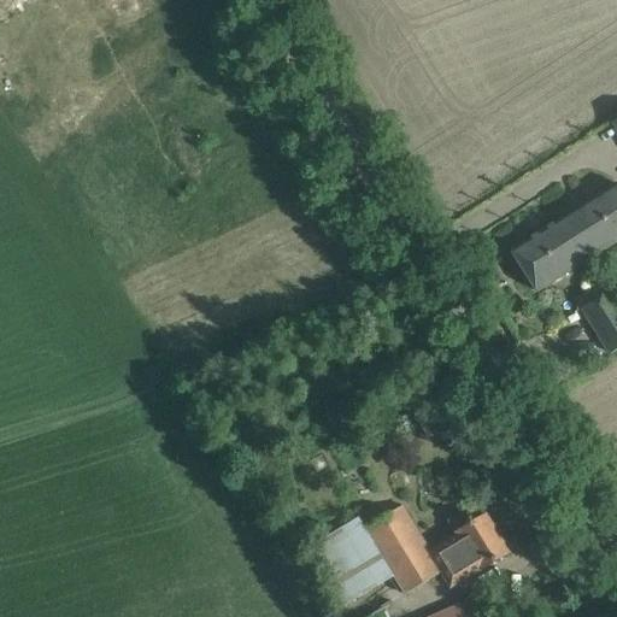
[(616,183),(564,218),(591,259),(616,241),(616,183)]
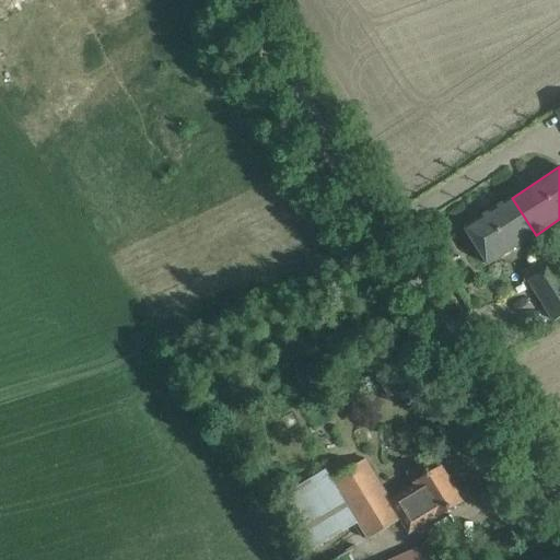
[(536,235),(512,198),(464,228),(488,265),(536,235)]
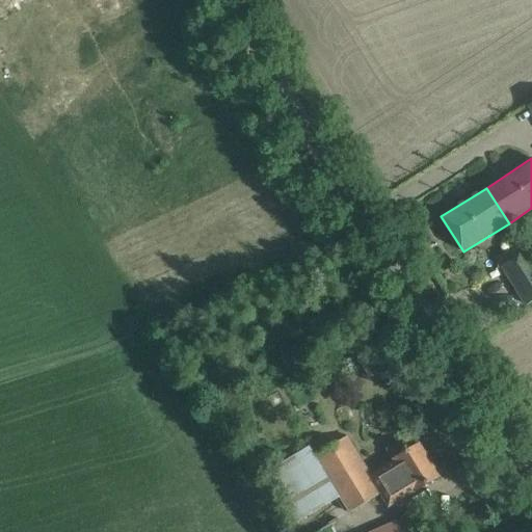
[(527,306),(531,301),(531,261),(526,251),(502,267),(527,306)]
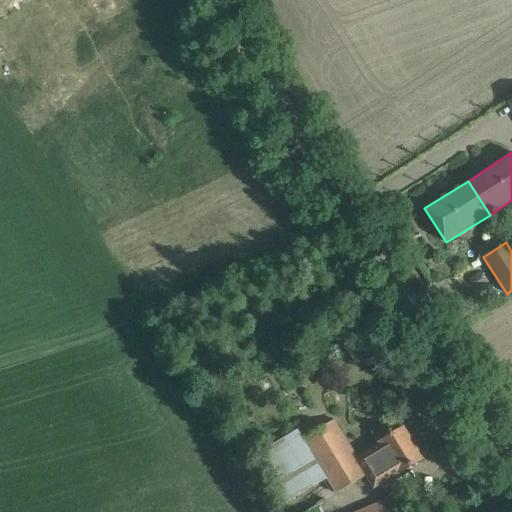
[(296,432),(262,453),(267,460),(297,511),(302,511),(364,475),(375,468),(374,467),(412,444),(403,428),(393,434),(386,423),(373,431),(381,443),(359,457),(335,419),(301,439),(296,432)]
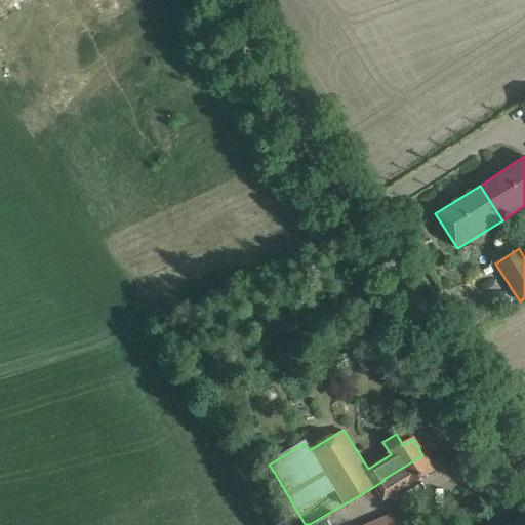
[(433,471),(422,455),(384,479),(385,480),(373,487),(382,501),(433,471)]
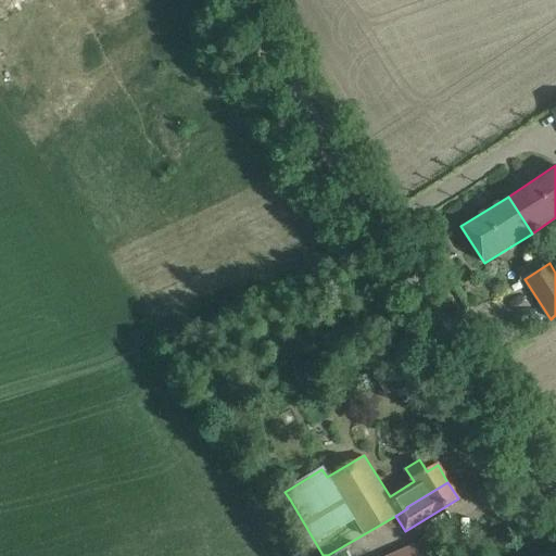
[(404,548),(386,555),(449,555),(441,534),(404,548)]
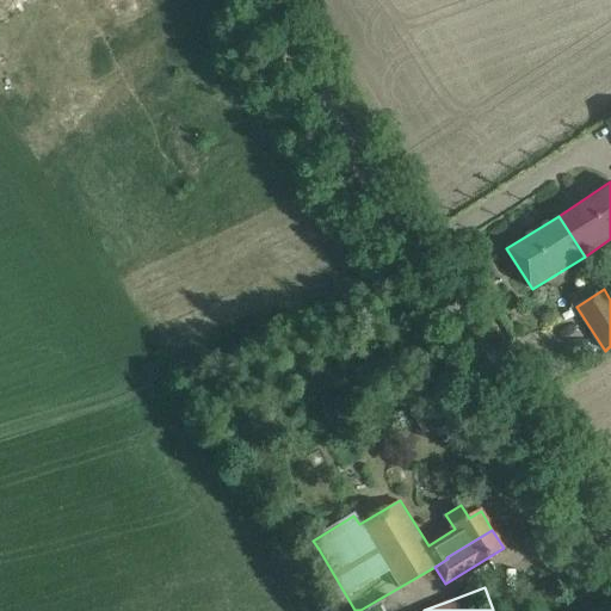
All buildings are outlined.
